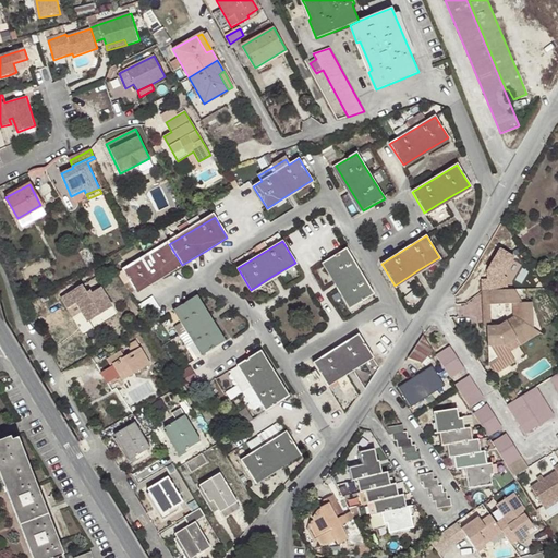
[(159,279),(182,265),(169,244),(124,270),(137,292),(159,279)]
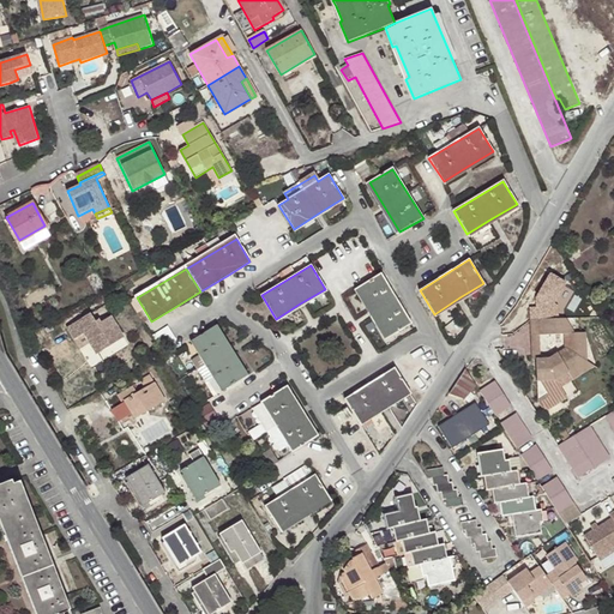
[(387,338),(411,324),(380,274),(357,289),(372,313),(387,338)]
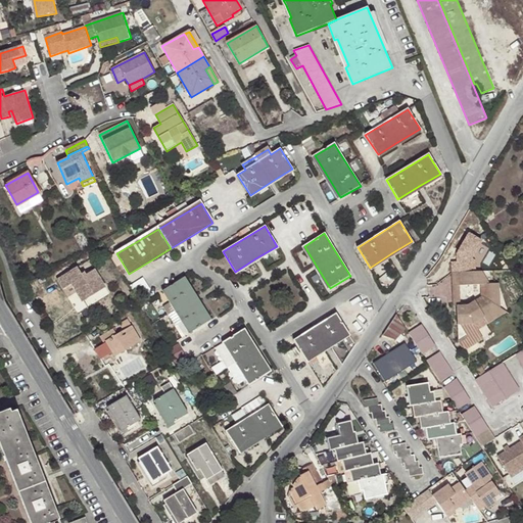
[(449,262),(450,273),(454,273),(474,272),(474,259),(470,258),(481,242),(468,235),(449,262)]
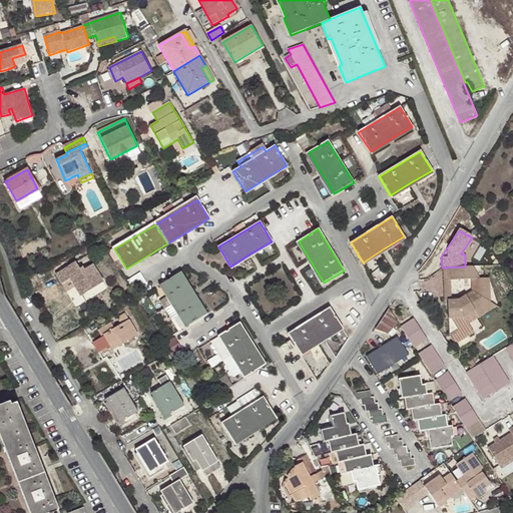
[(80,296),(103,282),(93,264),(82,271),(77,263),(60,274),(64,282),(70,279),(80,296)]
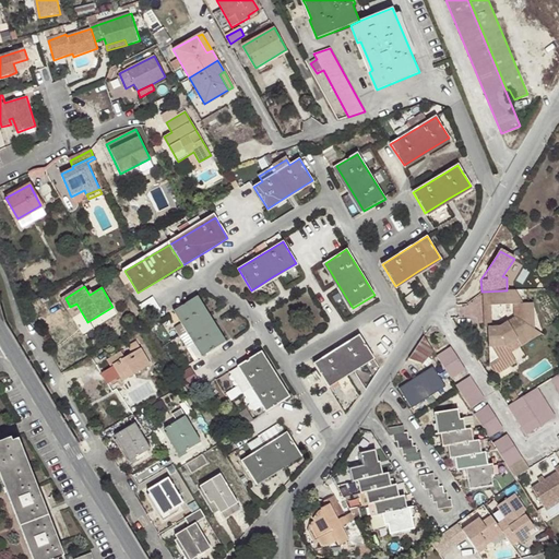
[(507,290),(485,292),(485,306),(490,306),(512,305),(516,305),(516,320),(508,325),(506,322),(498,328),(491,328),(486,328),(487,366),(494,376),(514,364),(504,346),(515,339),(524,334),(523,321),(530,318),(514,290),(507,290)]
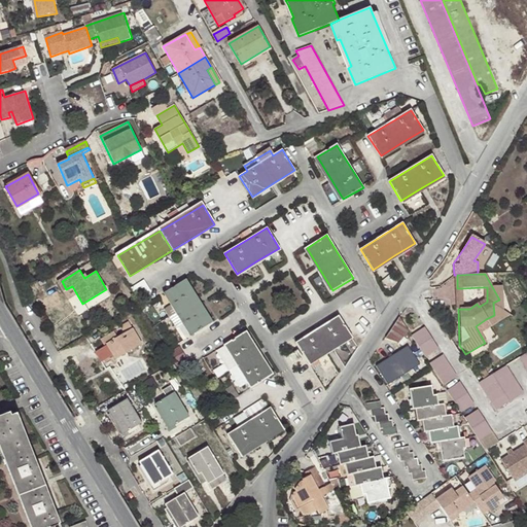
[(172,305),(176,313),(190,336),(210,323),(197,302),(183,281),(164,293),(172,305)]
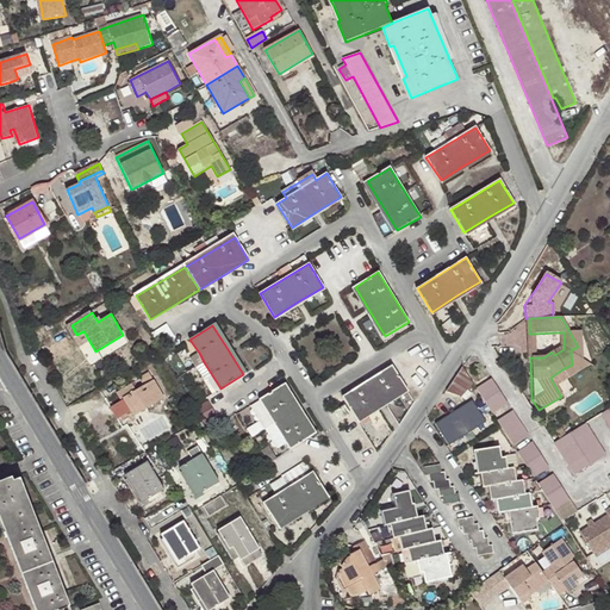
[(559,348),(552,352),(554,355),(564,349),(564,332),(559,332),(559,348)]
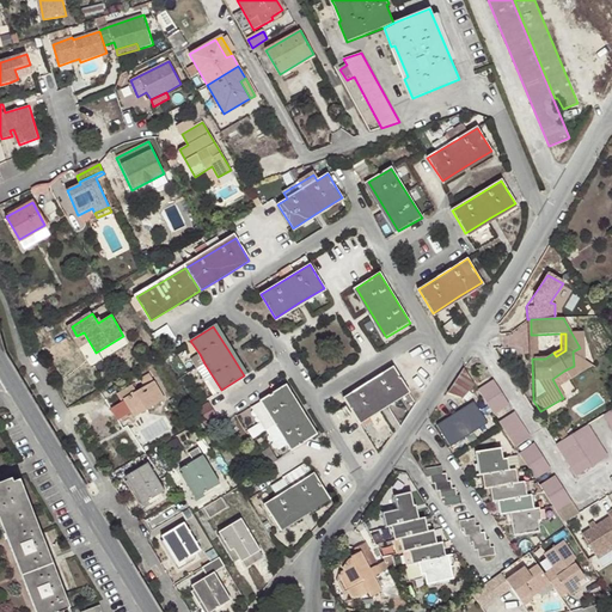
[(583,334),(571,334),(580,348),(573,352),(574,366),(564,371),(569,379),(592,365),(583,361),(583,334)]
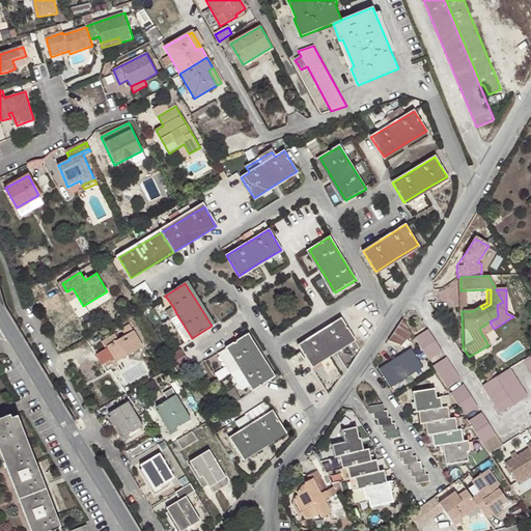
[(170,319),(177,315),(173,307),(166,311),(170,319)]
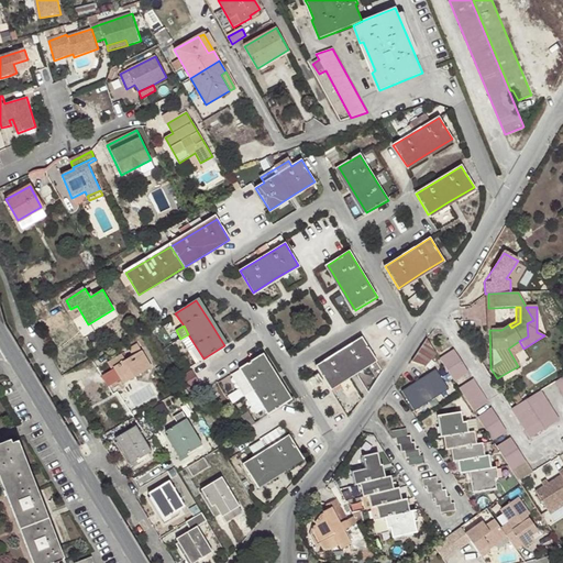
[(352,373),(375,359),(362,338),(317,366),(330,387),(352,373)]
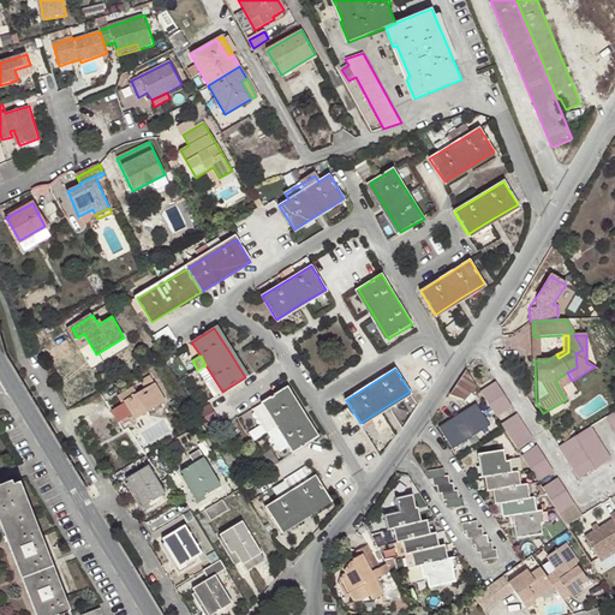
[(465,370),(448,394),(465,400),(476,386),(465,370)]
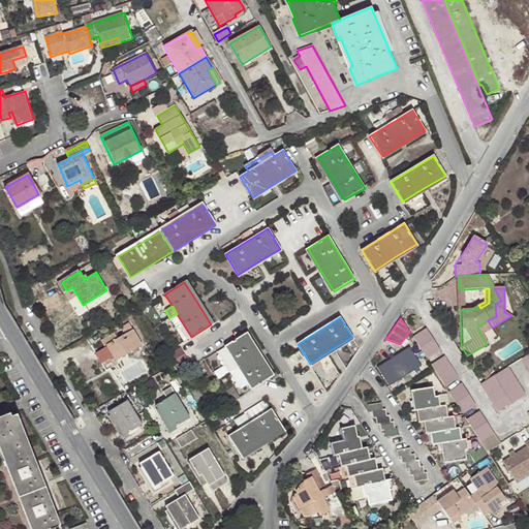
[(117,360),(142,344),(129,323),(121,328),(125,335),(121,338),(116,332),(101,341),(105,347),(107,346),(117,360)]
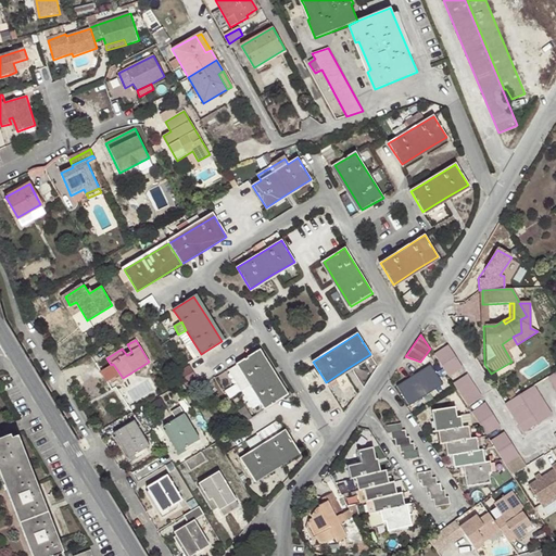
[(447,344),(433,354),(447,377),(462,367),(447,344)]
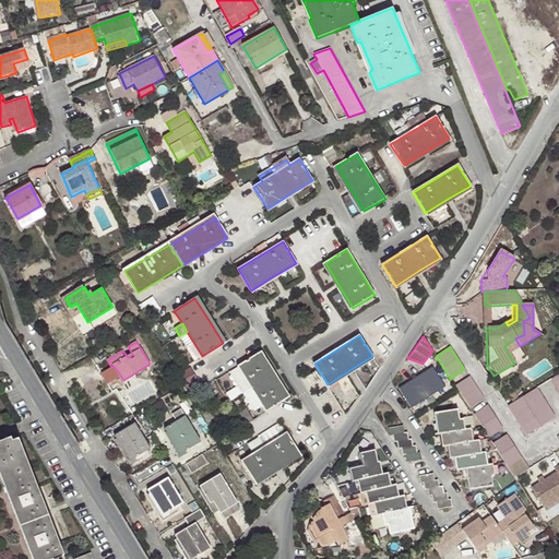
[(238,366),(239,367),(251,388),(262,405),(266,412),(287,397),(271,371),(259,353),(238,366)]
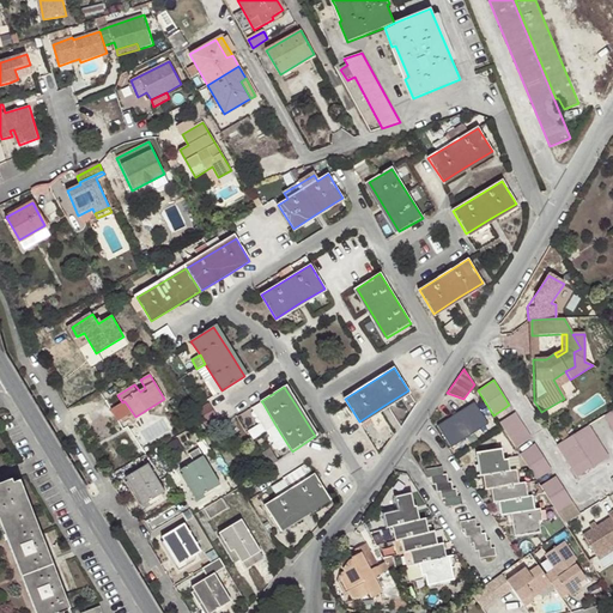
[(200,417),(213,408),(210,402),(196,411),(200,417)]
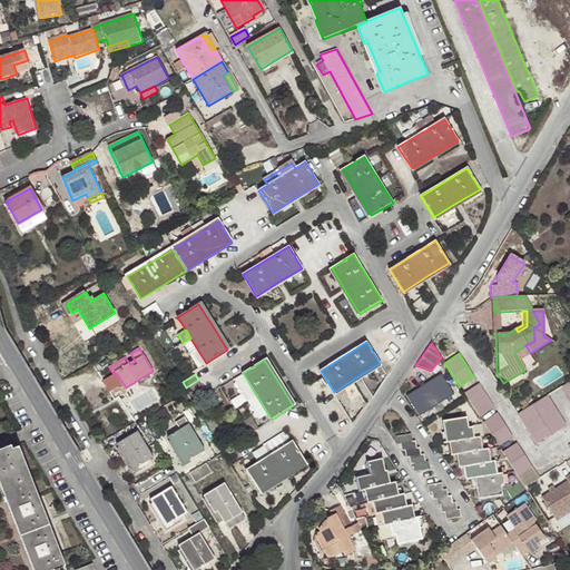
[(256,395),(244,374),(235,380),(248,401),(256,395)]
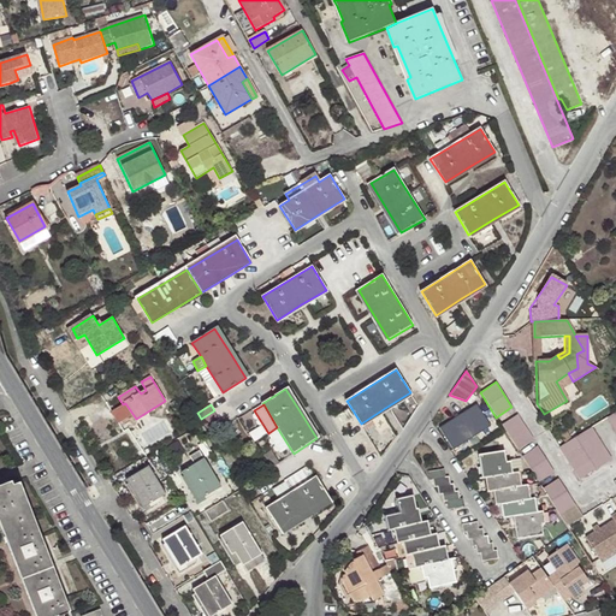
[(489,426),(475,404),(439,427),(452,450),(489,426)]
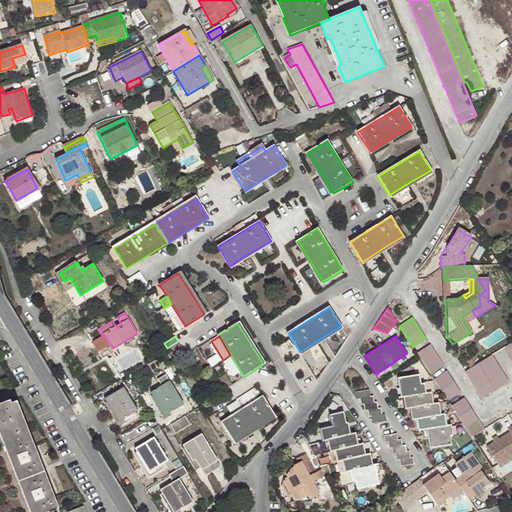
[(286,352),(294,347),(289,341),(282,345),(286,352)]
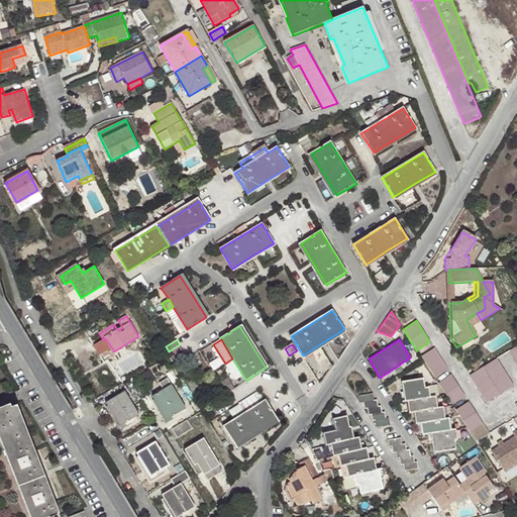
[(433,348),(420,356),(434,378),(446,370),(433,348)]
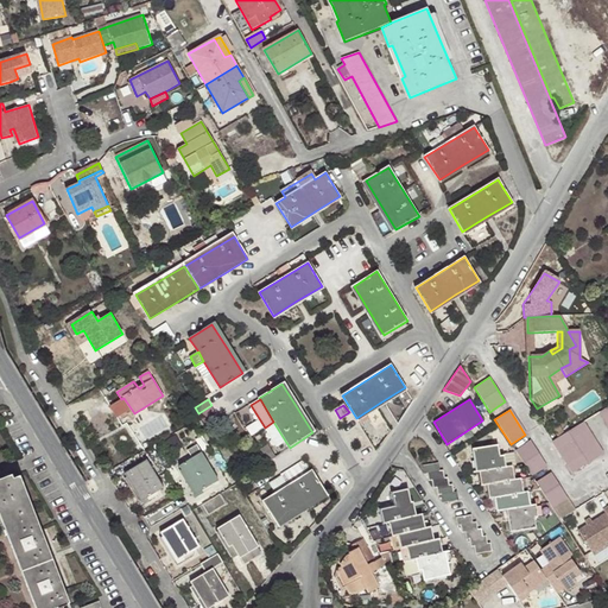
[(273,422),(265,428),(277,447),(285,441),(273,422)]
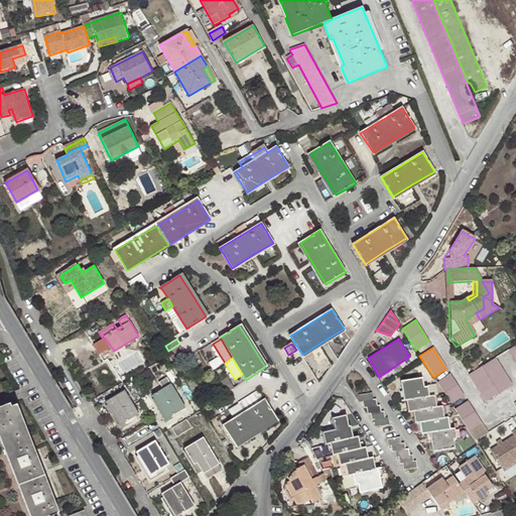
[(495,359),(468,376),(485,402),(512,386),(495,359)]
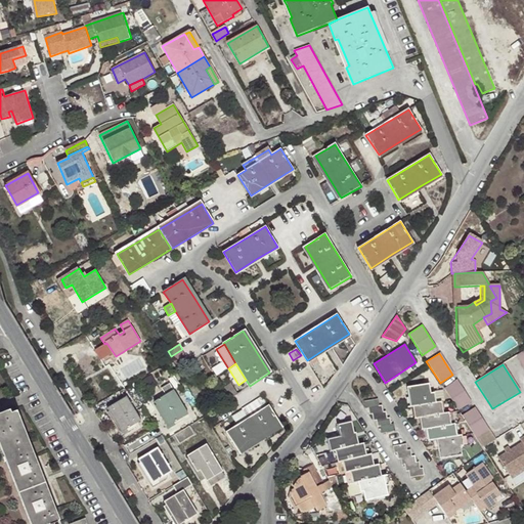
[(191,391),(203,384),(197,375),(185,380),(191,391)]
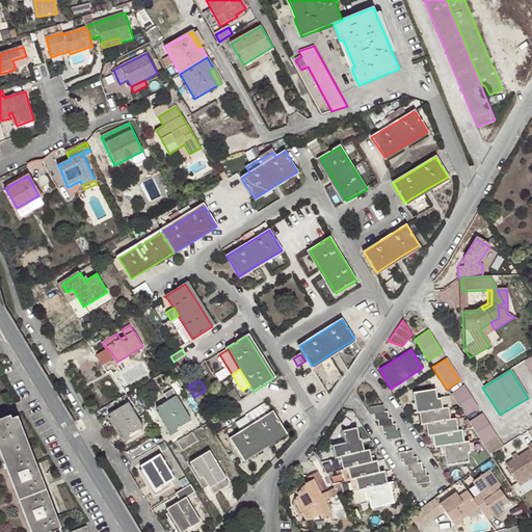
[(463,387),(450,395),(463,417),(477,408),(463,387)]
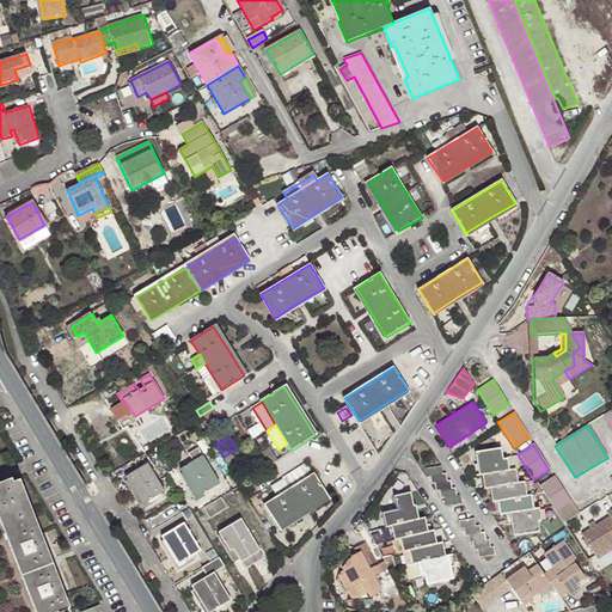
[(197,496),(219,483),(197,448),(189,453),(194,460),(182,469),(197,496)]
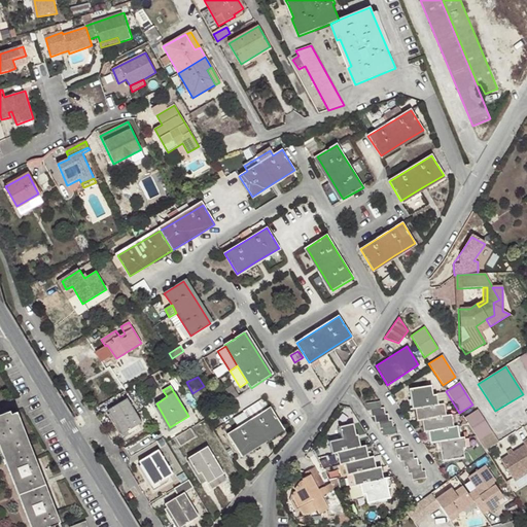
[(211,398),(204,386),(192,393),(200,405),(211,398)]
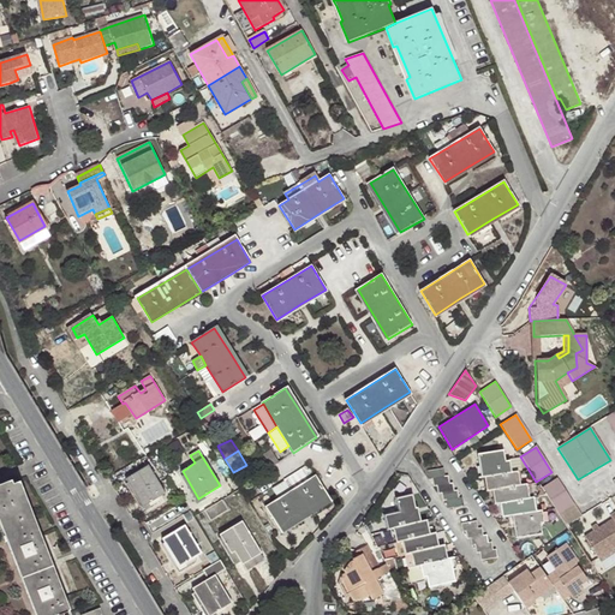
[(511,472),(509,460),(505,461),(503,451),(477,455),(481,477),(483,477),(488,477),(511,472)]
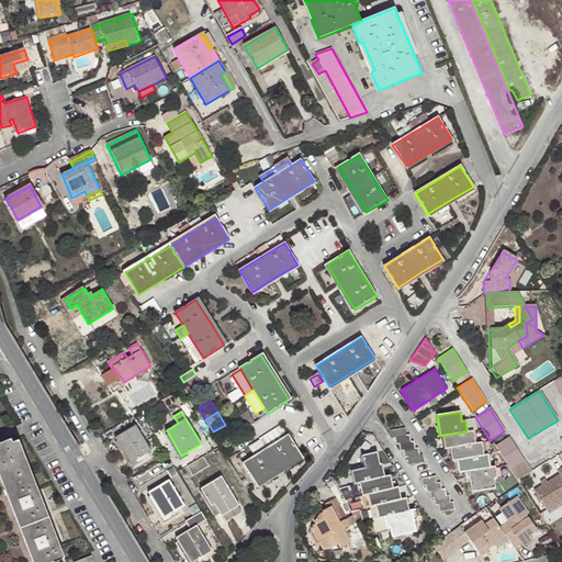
[(131,462),(150,451),(136,426),(116,437),(131,462)]
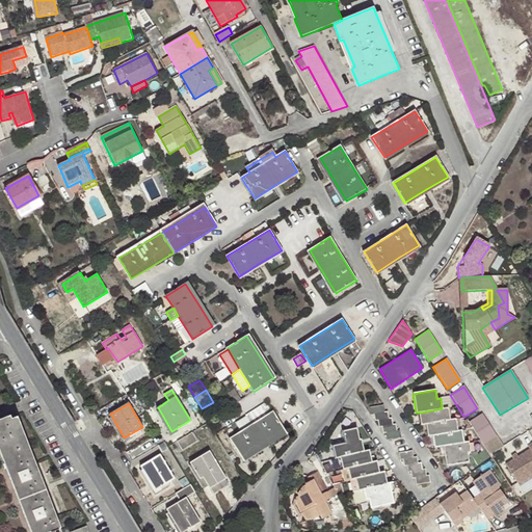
[(383,411),(382,405),(369,407),(370,415),(372,414),(373,421),(376,421),(378,427),(380,427),(382,433),(386,433),(387,440),(400,437),(399,431),(396,431),(395,425),(392,424),(392,418),(389,418),(387,411),(383,411)]
